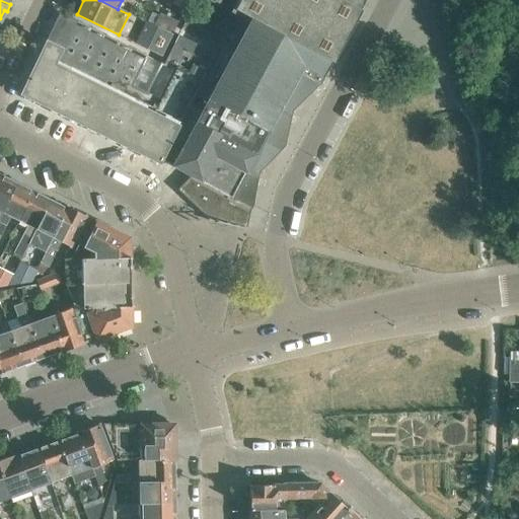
[(177,190),(207,217),(246,227),(258,172),(284,146),(292,109),(317,83),(319,80),(358,9),(354,7),(358,0),(207,0),(237,16),(233,23),(220,17),(211,34),(223,42),(195,94),(206,100),(171,165),(191,175),(177,190)]
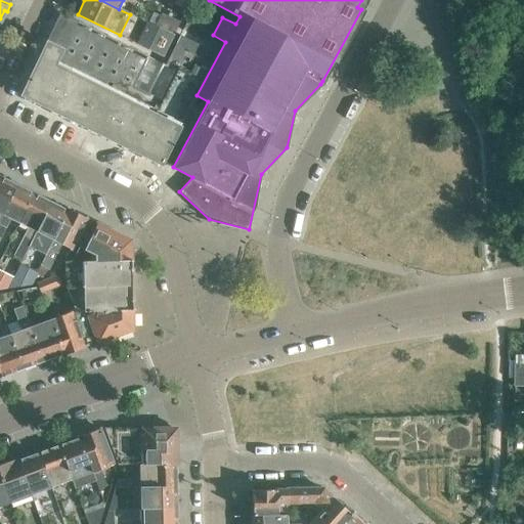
[(175,0),(174,4),(185,9),(188,0),(175,0)]
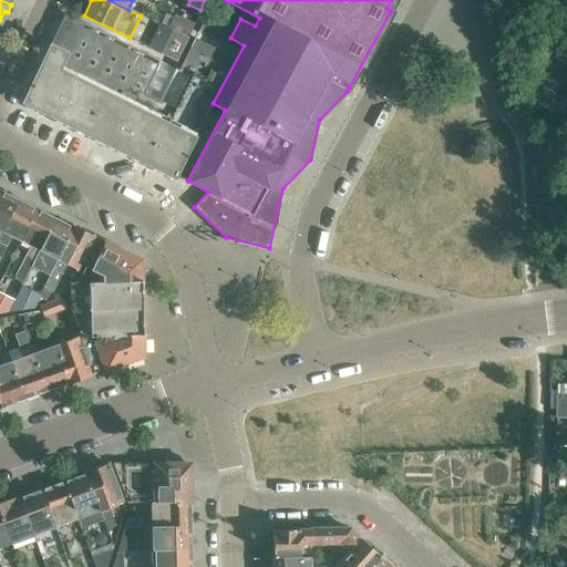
[(193,136),(235,59),(195,38),(178,70),(65,13),(22,102),(173,177),(175,174),(193,136)]
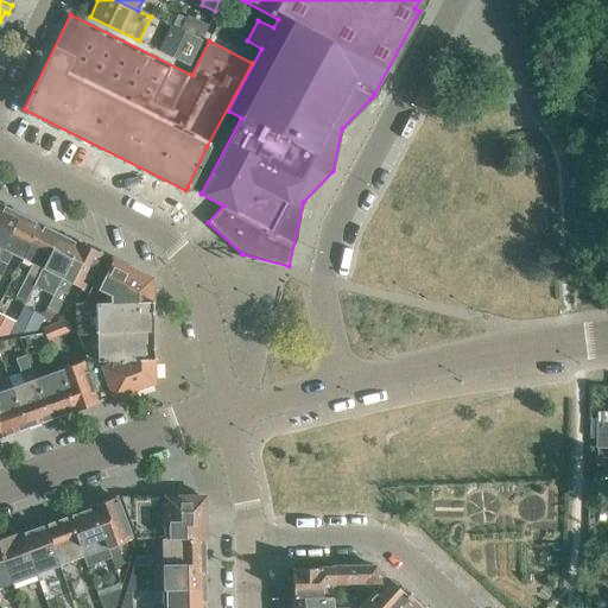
[(179,30),(184,32),(201,40),(207,26),(187,17),(179,30)]
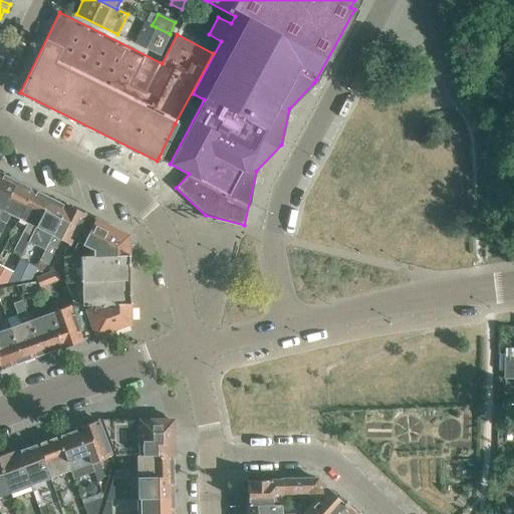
[(170,34),(156,27),(146,47),(160,54),(170,34)]
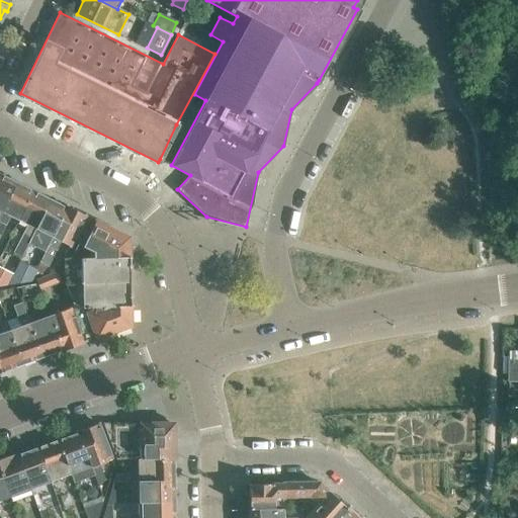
[(0,213),(15,183),(0,175),(0,213)]
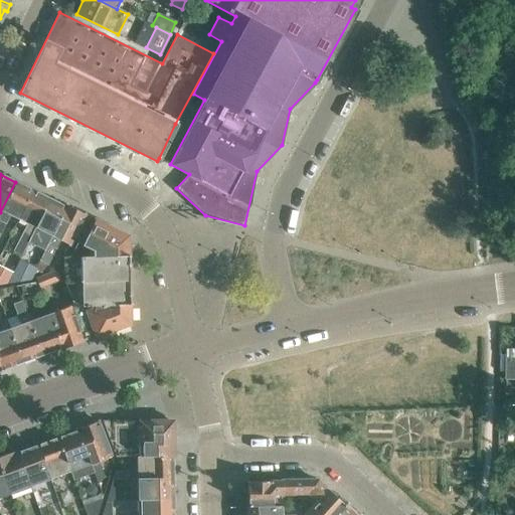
[(17,219),(32,190),(15,182),(0,212),(0,232),(9,214),(17,219)]
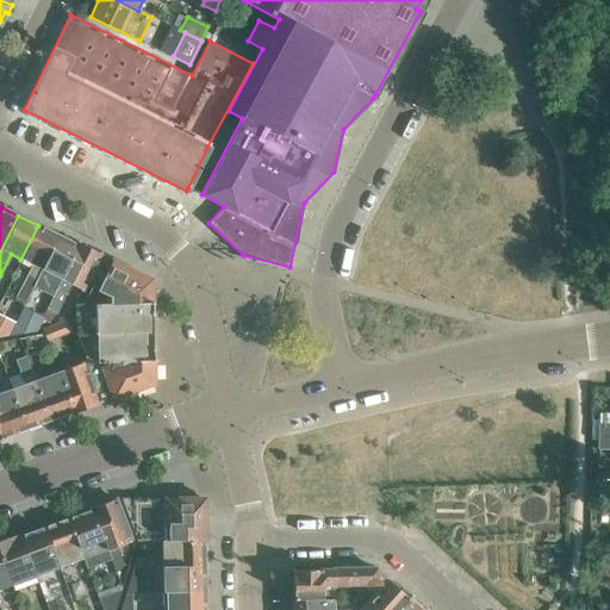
[(38,225),(20,260),(31,265),(16,298),(24,303),(57,236),(38,225)]
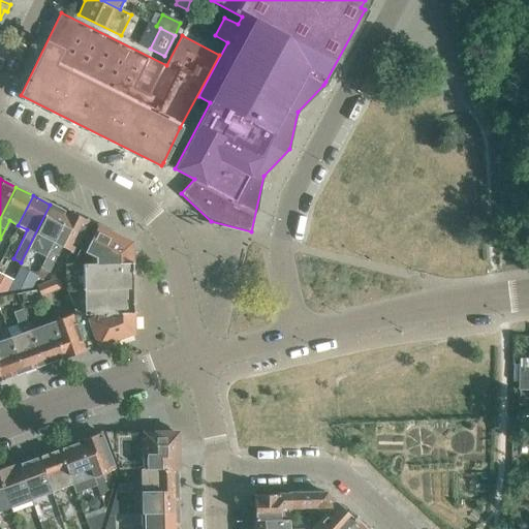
[(44,238),(52,242),(67,213),(50,205),(21,262),(22,262),(19,268),(28,273),(44,238)]
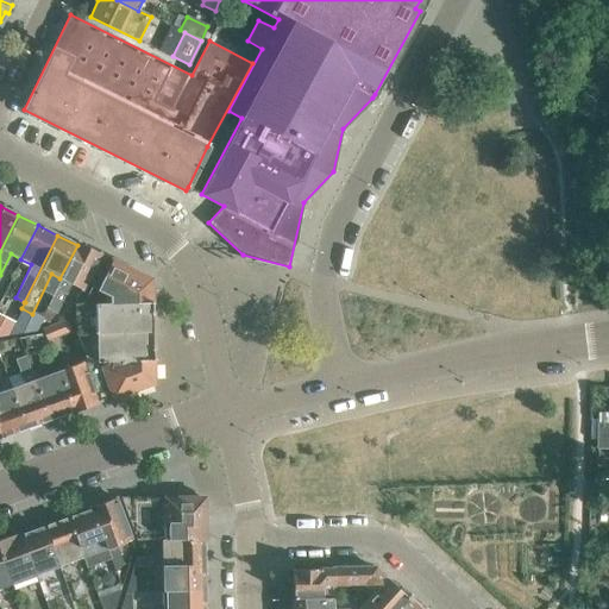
[(56,313),(66,295),(71,284),(80,288),(99,252),(87,248),(82,248),(77,245),(60,278),(41,319),(49,322),(56,313)]
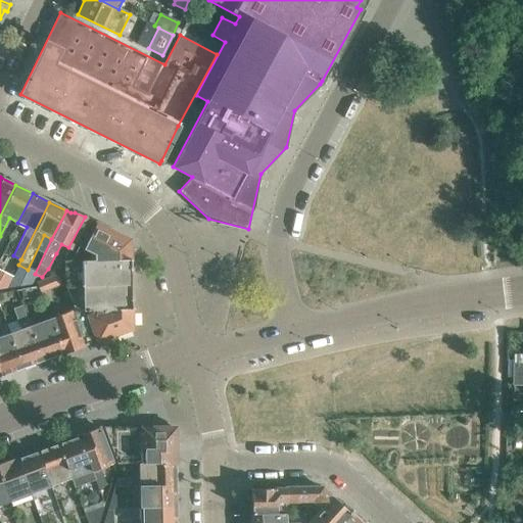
[(129,239),(85,217),(68,247),(69,248),(63,260),(72,262),(130,259),(129,239)]
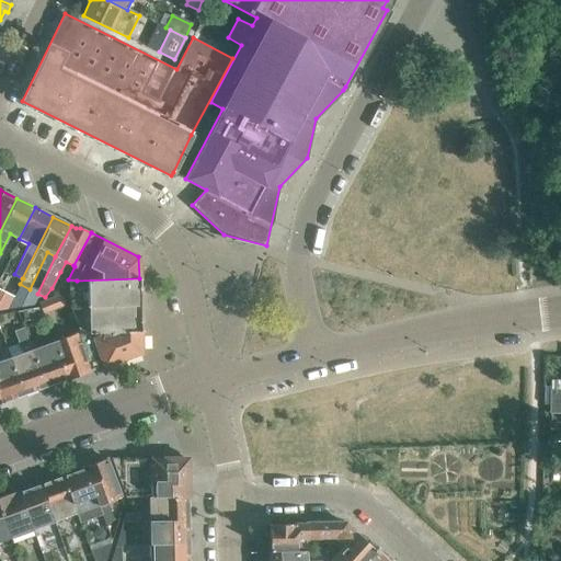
[(77,333),(78,334),(141,332),(139,278),(77,281),(77,285),(71,286),(71,290),(69,290),(70,304),(71,304),(81,332),(77,333)]
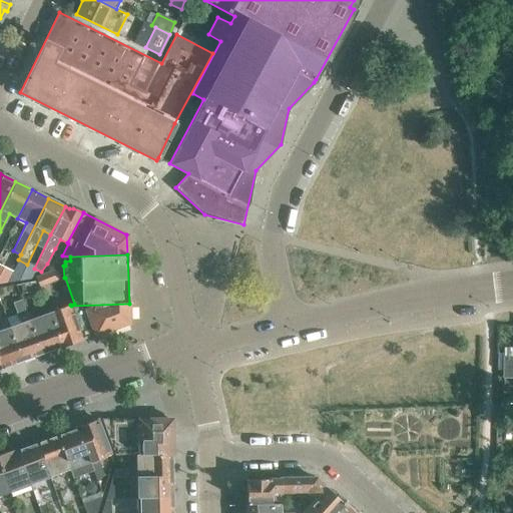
[(37,278),(39,281),(41,287),(60,280),(57,271),(37,278)]
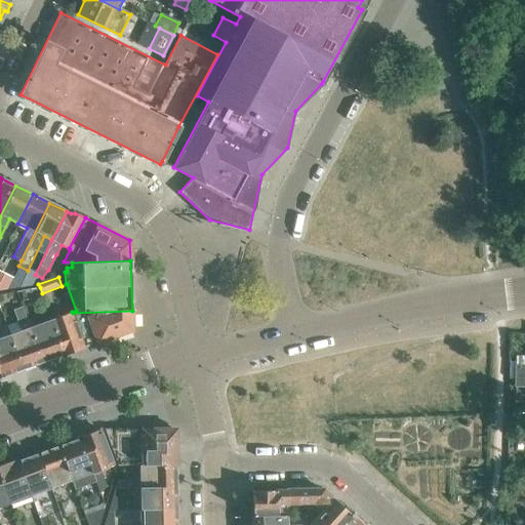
[(41,297),(40,287),(19,290),(22,300),(41,297)]
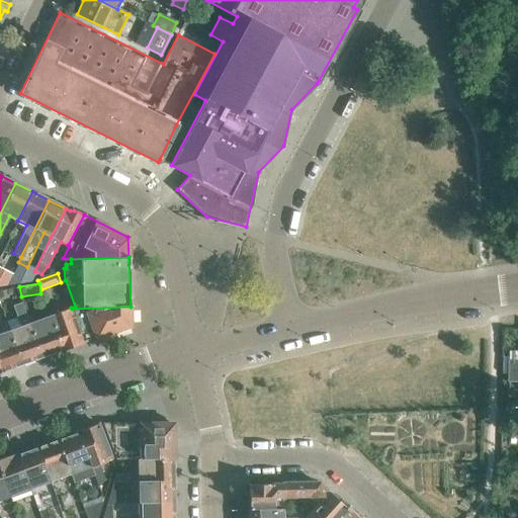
[(21,327),(9,332),(21,364),(41,356),(29,324),(24,312),(21,301),(13,306),(21,327)]
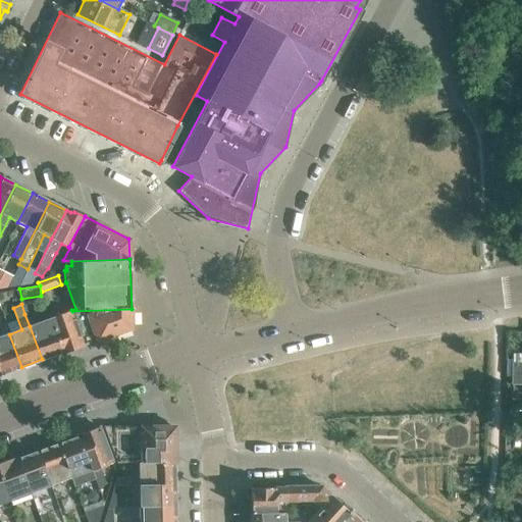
[(72,311),(85,346),(132,328),(132,309),(72,311)]
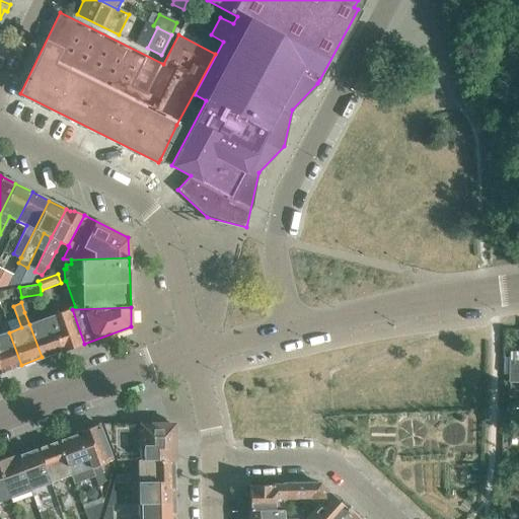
[(72,348),(84,344),(72,309),(50,317),(62,350),(69,347),(72,348)]
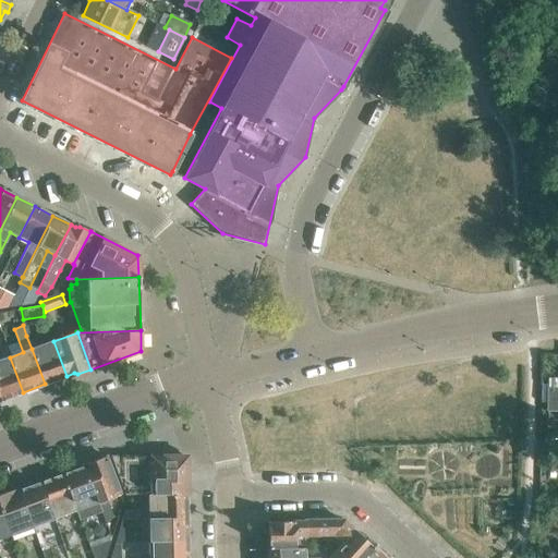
[(32,349),(45,384),(67,376),(53,341),(32,349)]
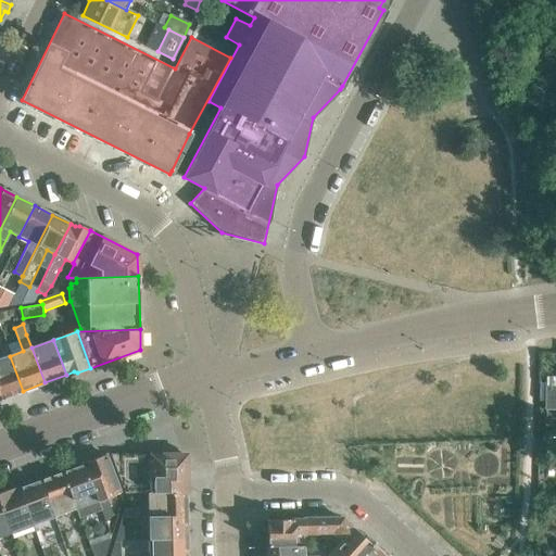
[(0,359),(0,394),(1,399),(23,391),(10,356),(0,359)]
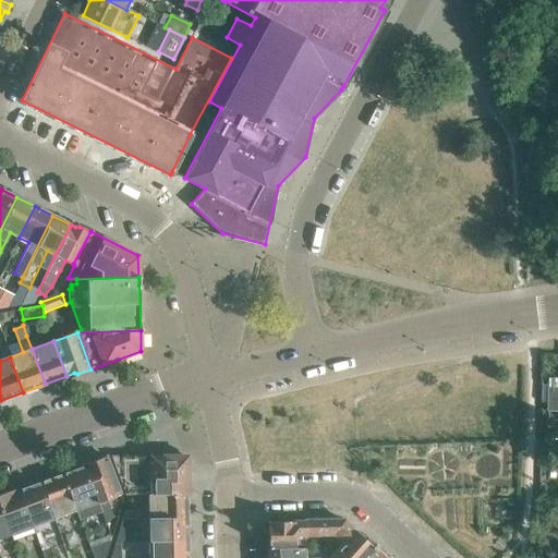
[(557,387),(546,387),(546,399),(557,399),(557,387)]
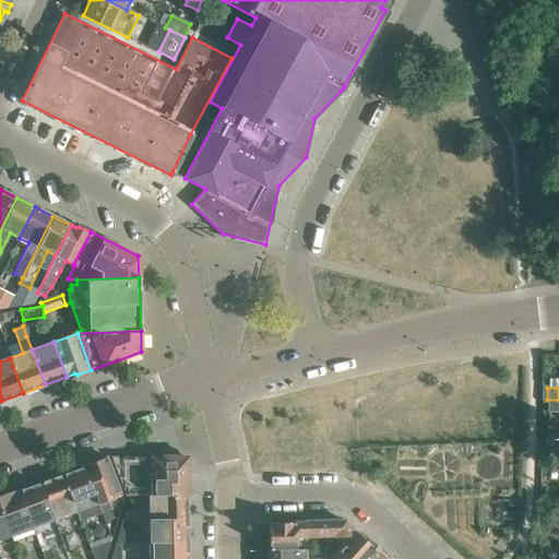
[(558,400),(547,400),(547,412),(558,412),(558,400)]
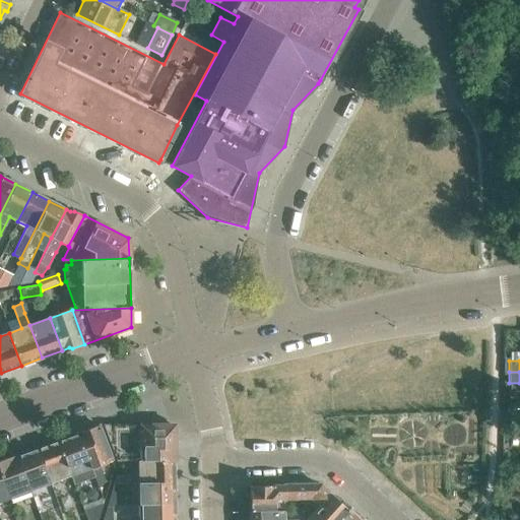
[(519,394),(508,395),(508,403),(519,403),(519,394)]
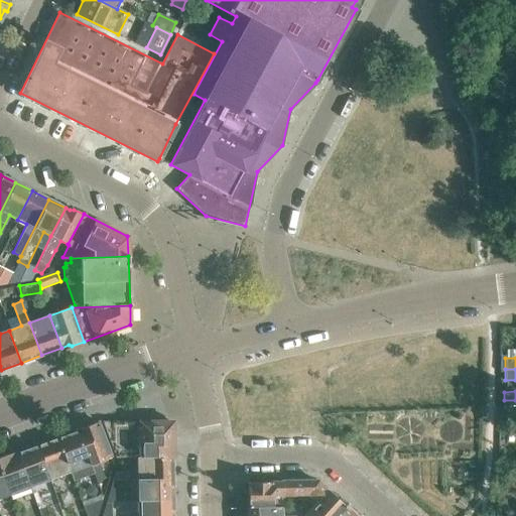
[(118,459),(137,459),(172,458),(174,458),(173,424),(170,421),(103,422),(118,459)]
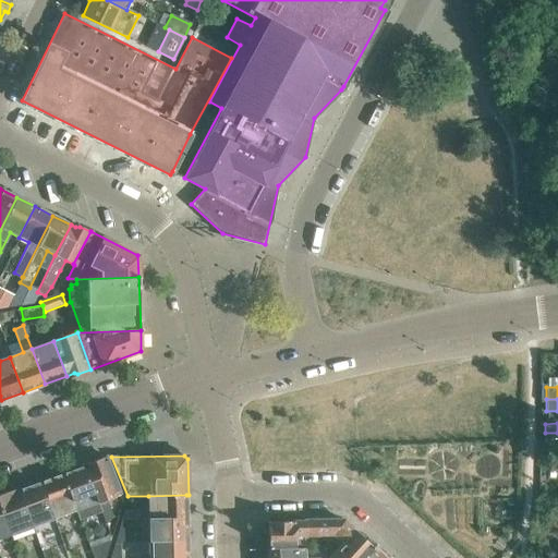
[(112,518),(106,499),(120,494),(106,457),(94,461),(93,463),(84,466),(99,512),(100,512),(104,521),(112,518)]
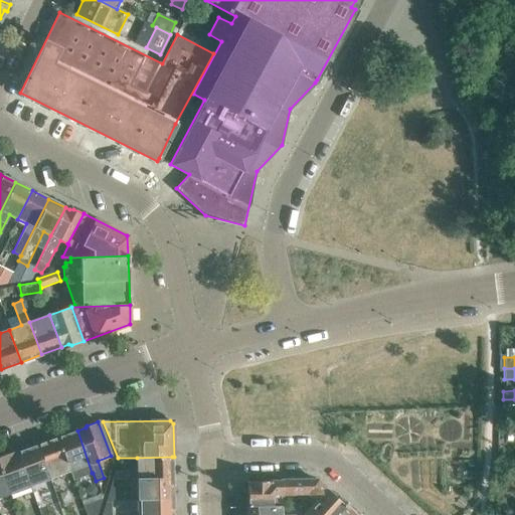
[(77,431),(57,438),(64,460),(69,472),(72,480),(92,473),(77,431)]
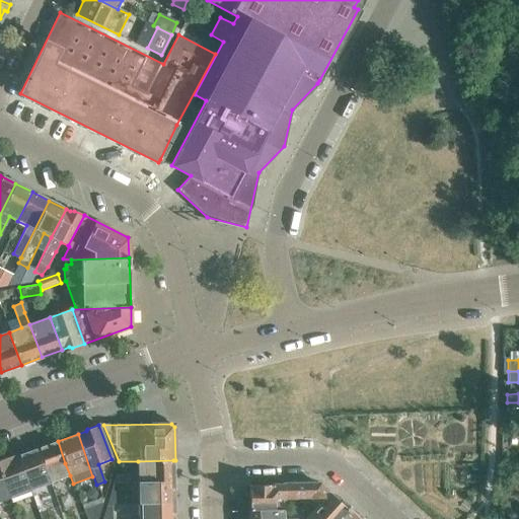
[(38,448),(50,483),(70,475),(65,463),(58,441),(38,448)]
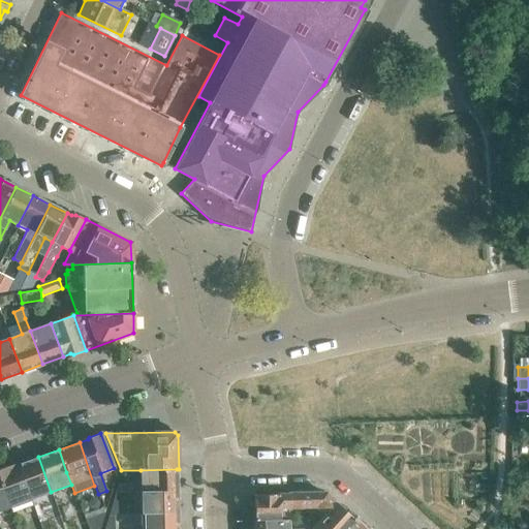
[(31,500),(51,492),(38,457),(18,465),(31,500)]
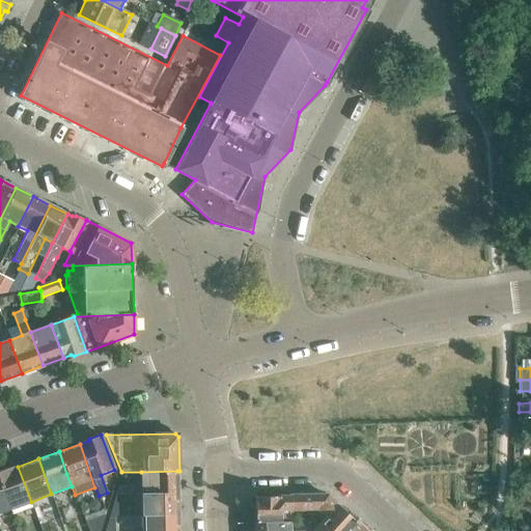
[(0,481),(10,509),(31,502),(18,467),(9,469),(7,468),(0,470),(0,481)]
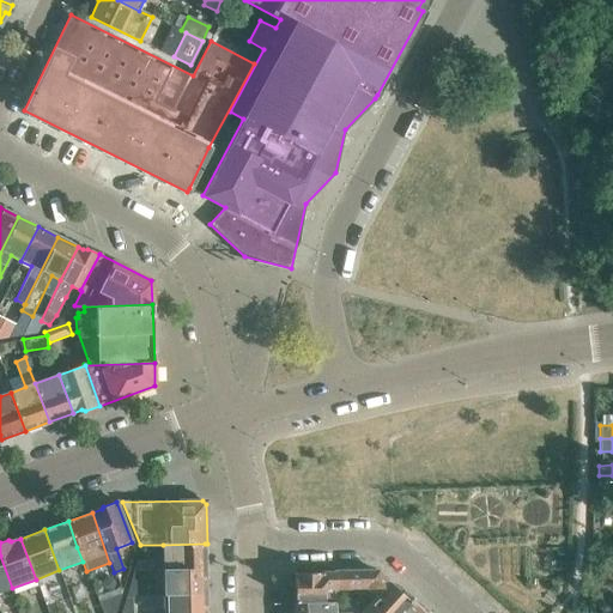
[(155,570),(205,569),(205,547),(205,544),(163,545),(163,558),(151,558),(151,559),(137,559),(133,570),(151,570),(151,569),(155,569),(155,570)]
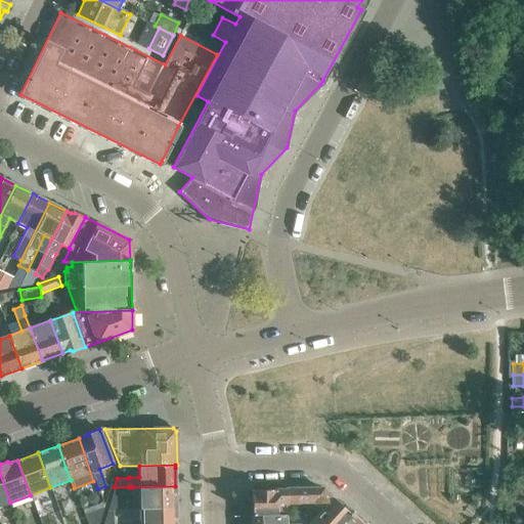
[(0,506),(10,503),(0,475),(0,506)]
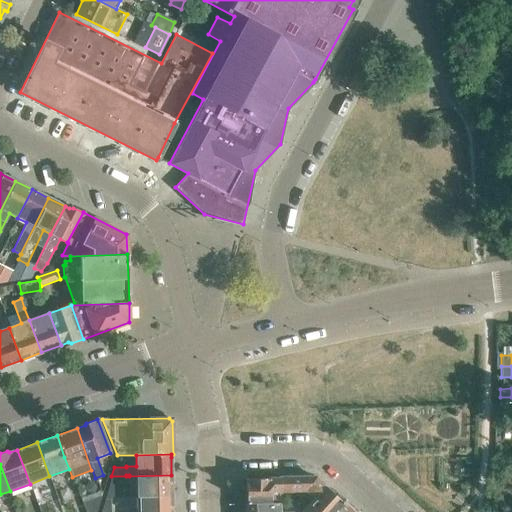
[(136,497),(171,496),(171,475),(129,476),(129,484),(136,484),(136,497)]
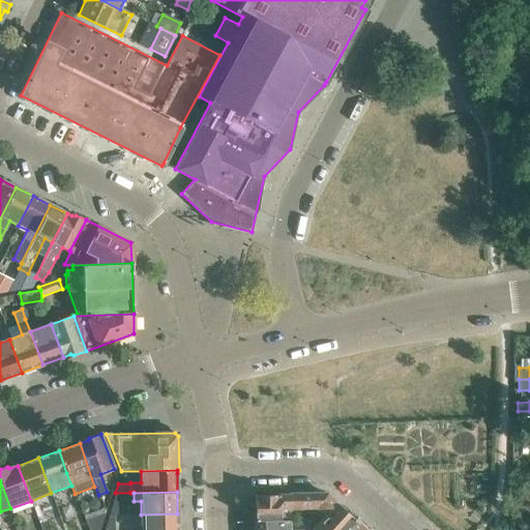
[(254,520),(290,520),(289,504),(302,504),(303,508),(317,507),(317,494),(254,495),(254,520)]
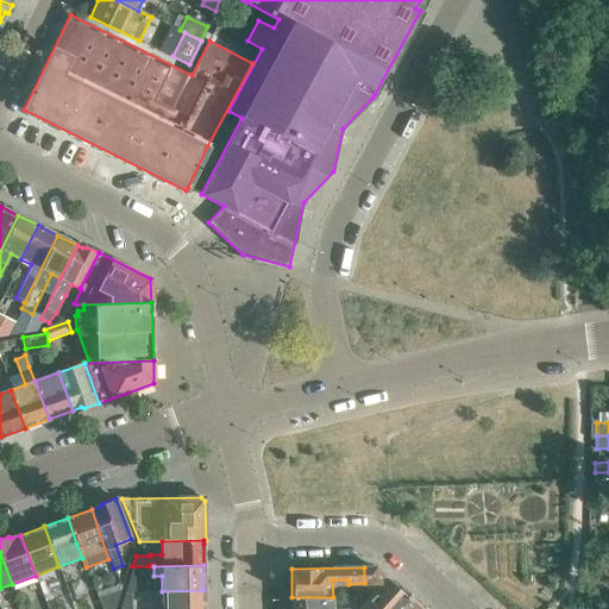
[(364,567),(364,583),(364,588),(369,592),(357,606),(360,608),(395,608),(407,597),(375,567),(364,567)]
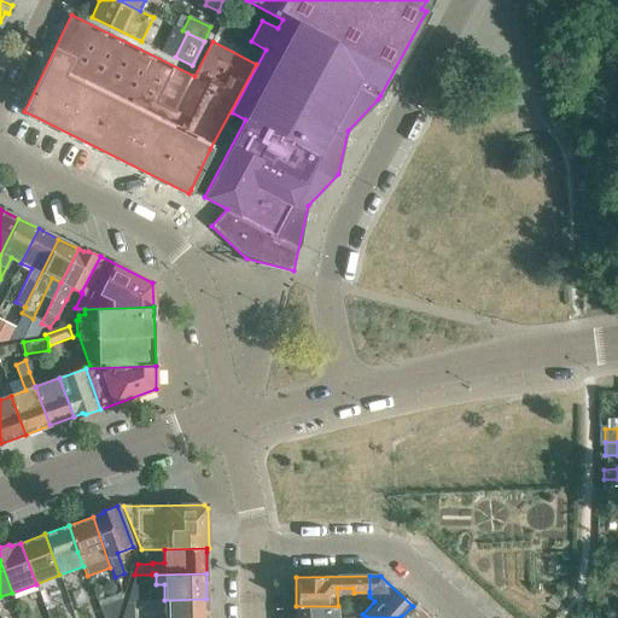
[(132,586),(127,600),(128,600),(134,600),(143,600),(141,586),(132,586)]
